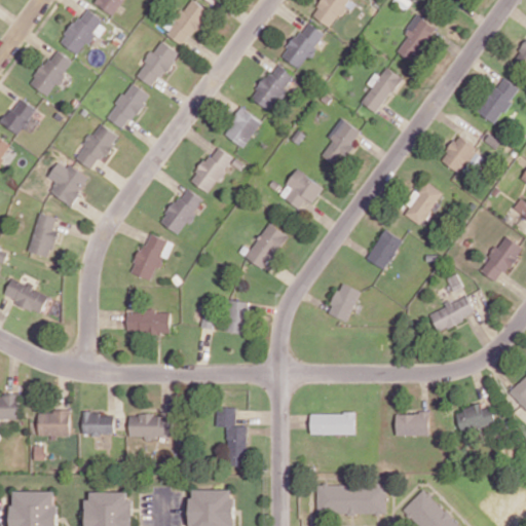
[(98,0),(96,3),(115,15),(123,0),(98,0)]
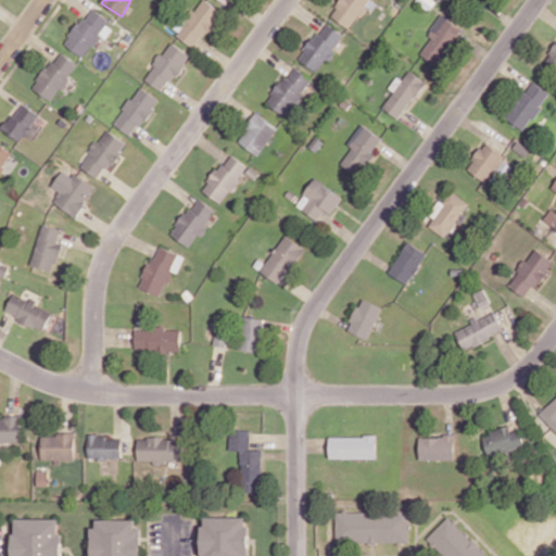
[(198,49),(220,10),(203,0),(197,0),(176,36),(198,49)]
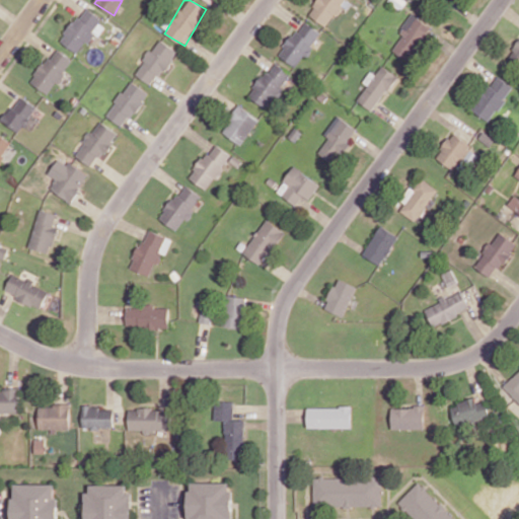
[(205,0),(220,10),(225,2),(220,0),(205,0)]
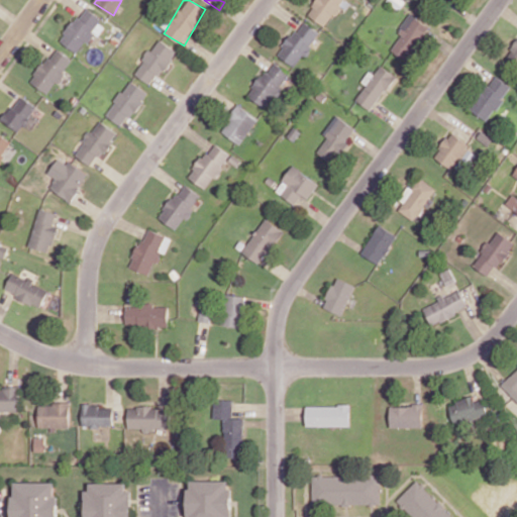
[(343,0),(317,0),(308,14),(325,26),(343,0)]
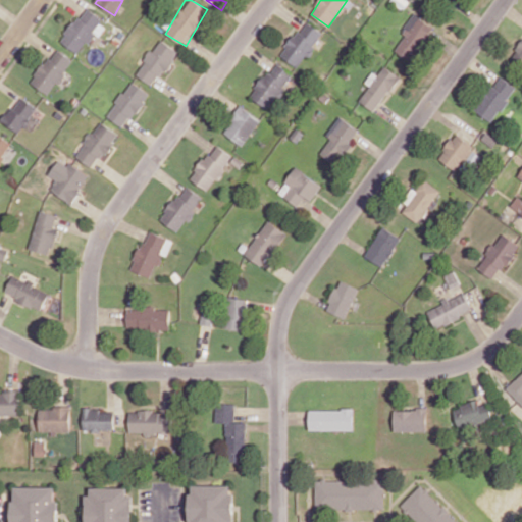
[(404,8),(407,0),(390,0),(390,3),(404,8)]
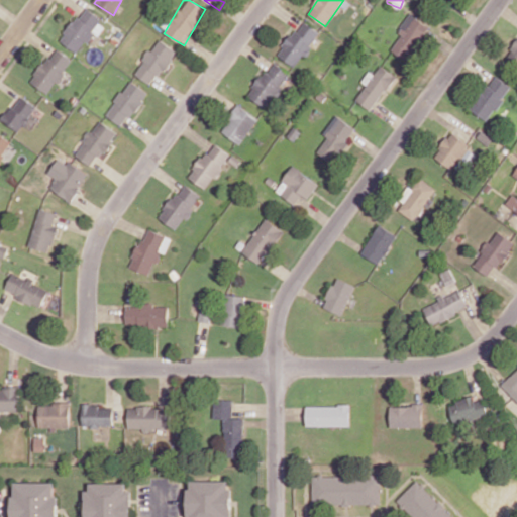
[(61,40),(79,54),(93,32),(98,35),(106,23),(84,7),(61,40)]
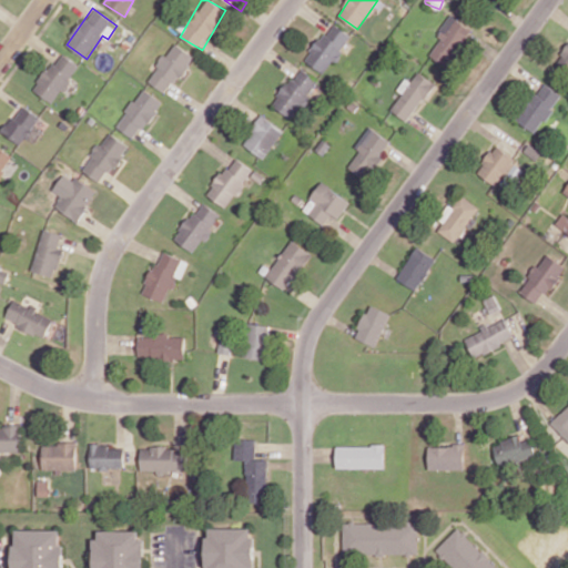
[(473,30),(454,16),(427,52),(446,67),(473,30)]
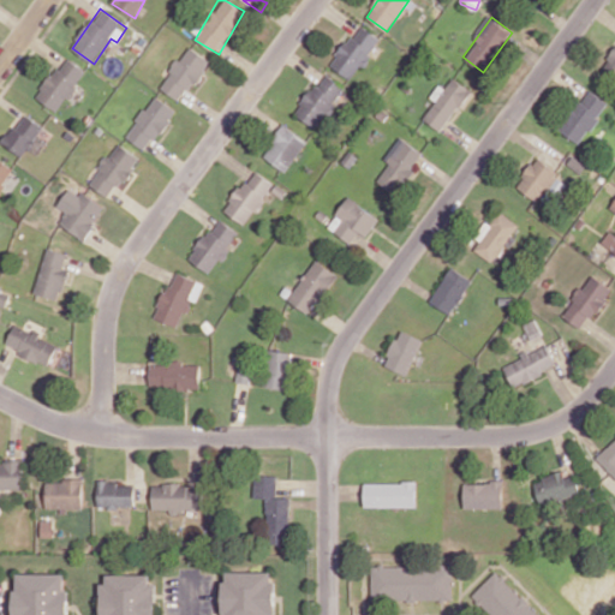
[(381,36),(357,23),(333,67),(352,78),(360,64),(364,66),(381,36)]
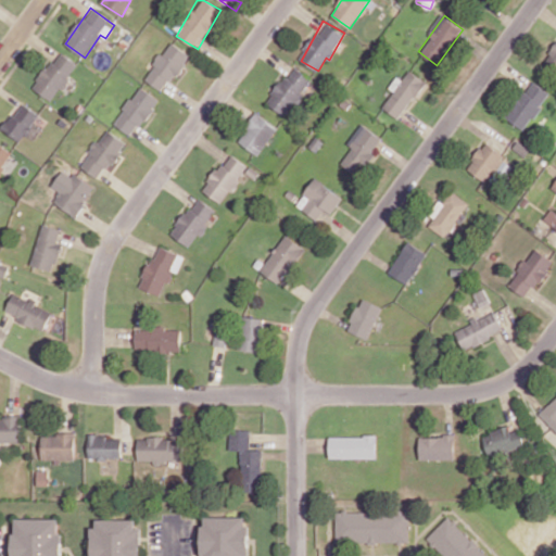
[(166,92),(188,52),(171,42),(164,55),(160,53),(144,80),(166,92)]
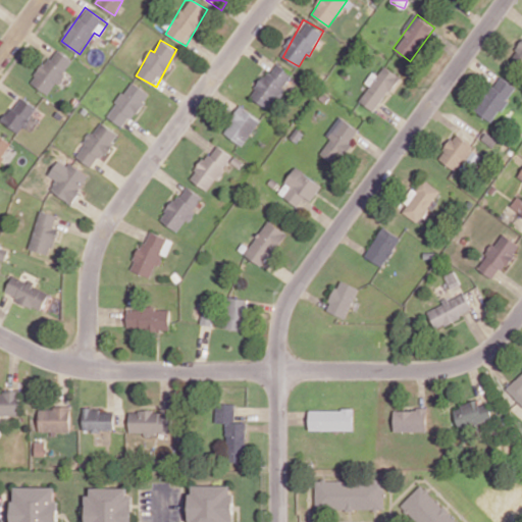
[(521,43),(513,59),(521,64),(521,43)]
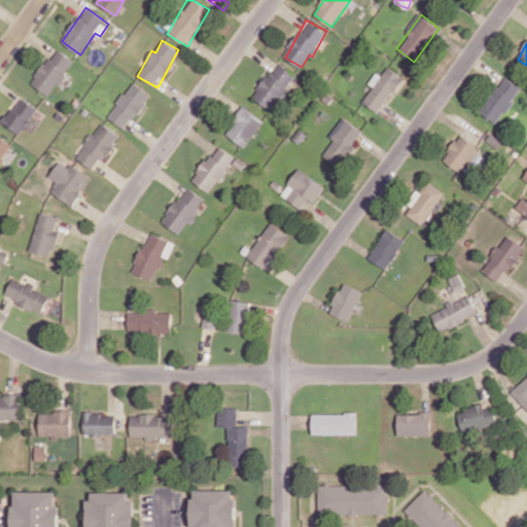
[(48,96),(74,61),(57,47),(31,83),(48,96)]
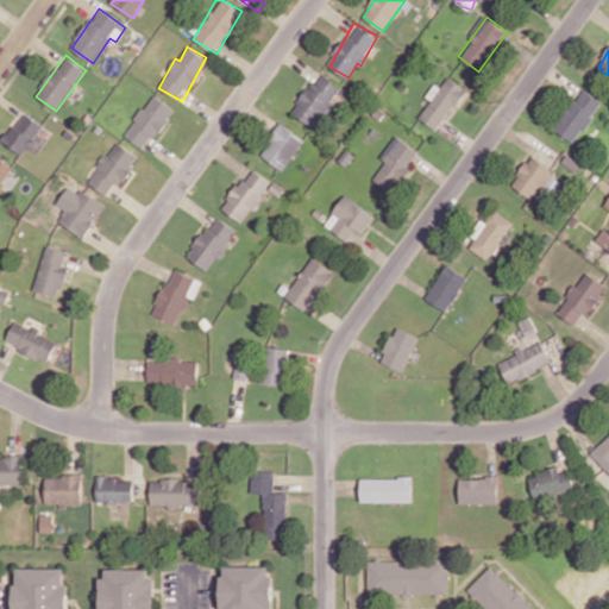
[(341,85),(318,71),(293,114),(315,127),(341,85)]
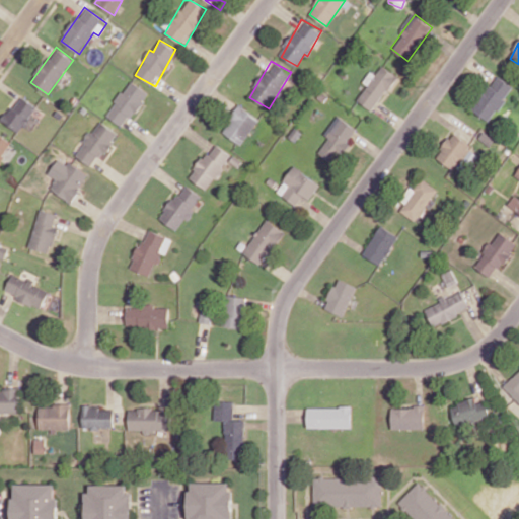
[(397,75),(382,65),(375,75),(370,71),(363,82),(368,84),(357,100),(374,112),(397,75)]
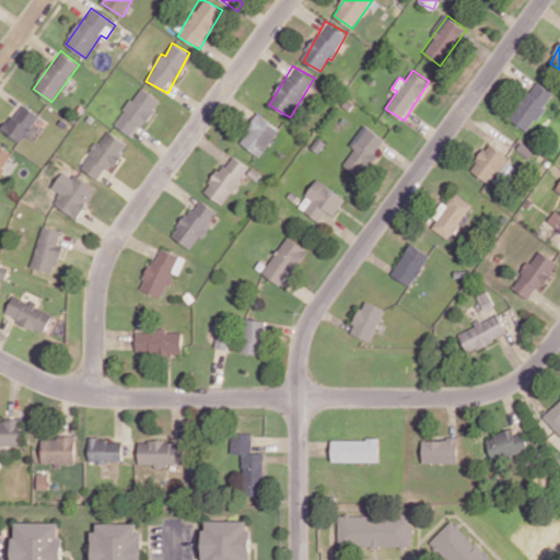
[(527,130),(555,94),(537,80),(510,118),(527,130)]
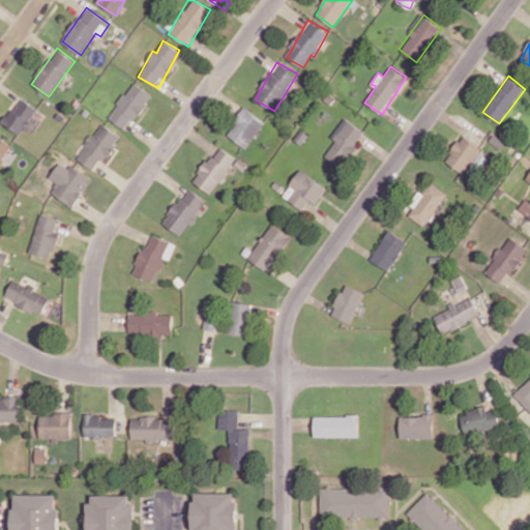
[(109,118),(127,130),(151,93),(131,81),(109,118)]
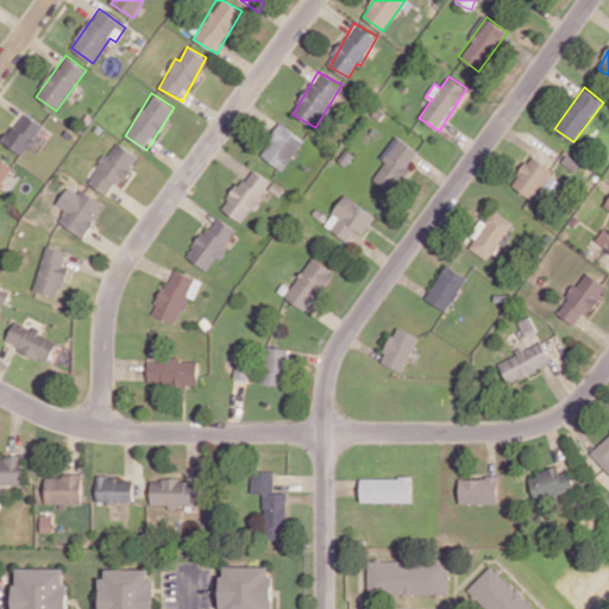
[(43,124),(22,112),(4,143),(25,155),(43,124)]
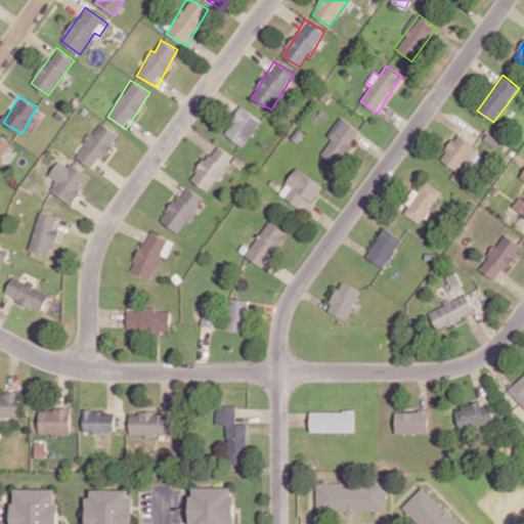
[(245,146),(261,119),(241,106),(224,134),(245,146)]
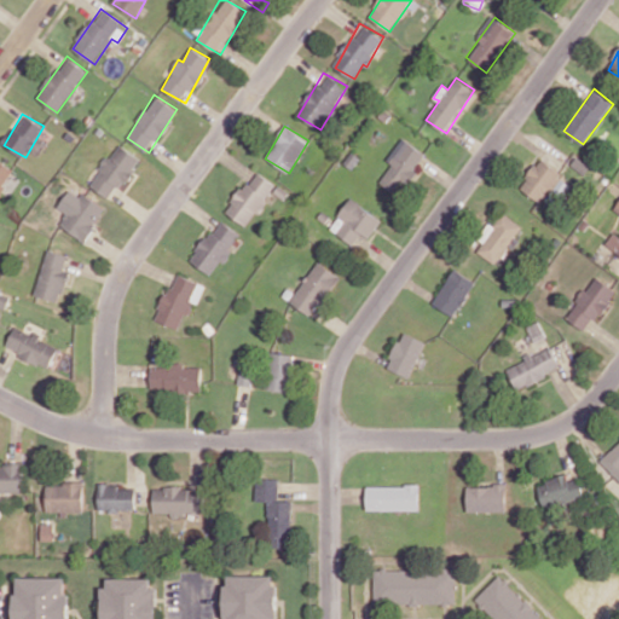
[(427,154),(403,138),(387,161),(392,163),(380,181),(399,195),(427,154)]
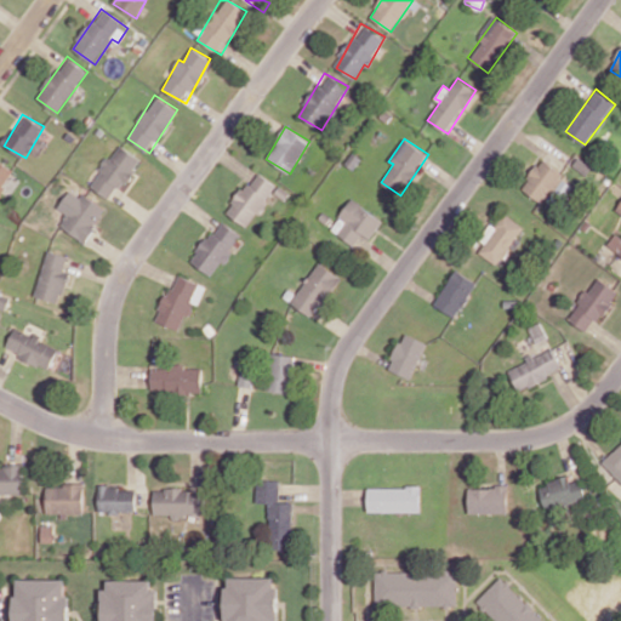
[(141,158),(120,144),(110,159),(108,157),(89,186),(112,200),(141,158)]
